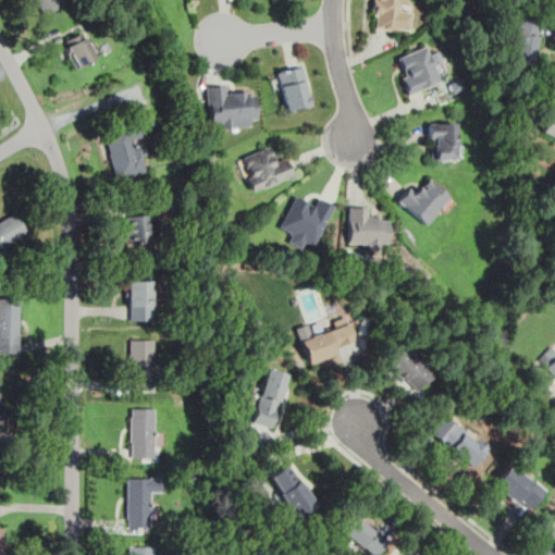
[(37,0),(45,16),(68,7),(64,0),(37,0)]
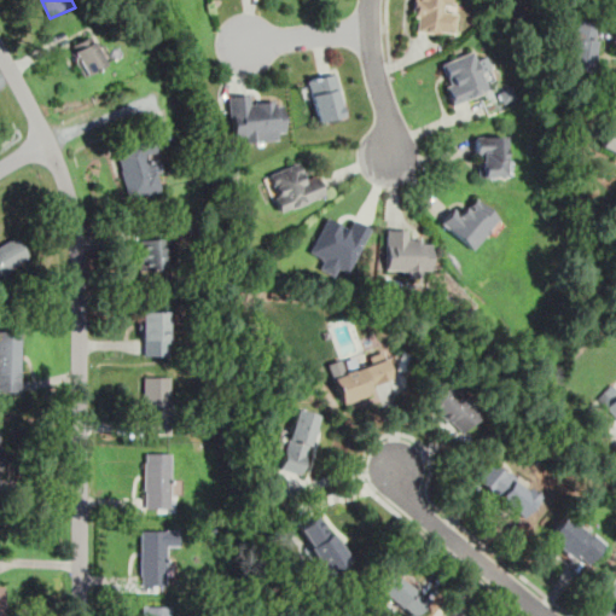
[(460,12),(451,11),(451,0),(416,0),(414,34),(459,36),(460,12)]
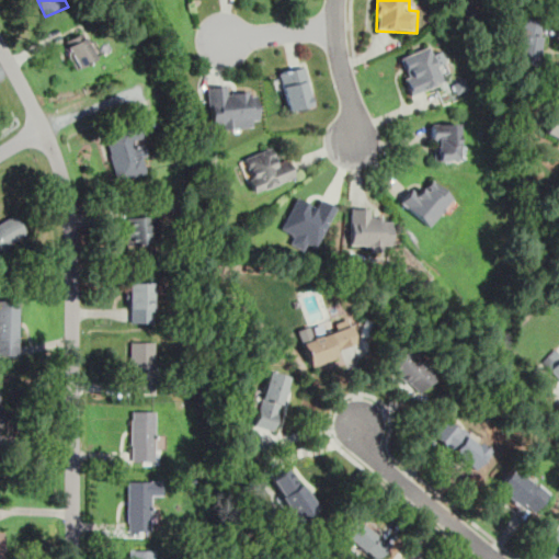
[(515,61),(540,65),(545,22),(520,20),(515,61)]
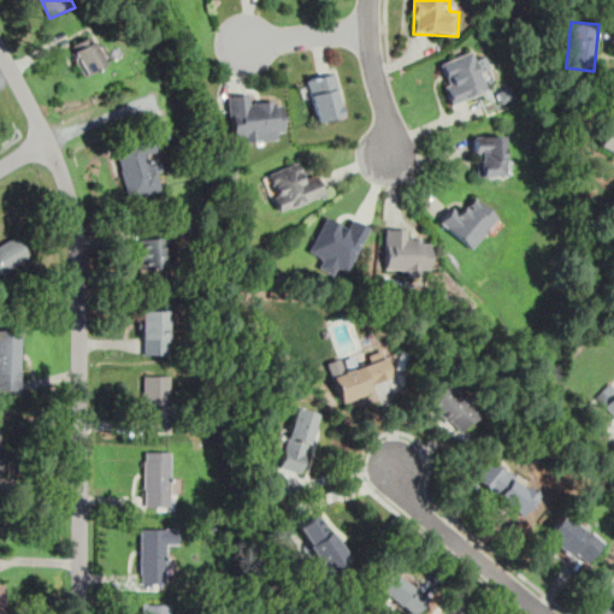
[(108,68),(93,37),(70,48),(86,78),(108,68)]
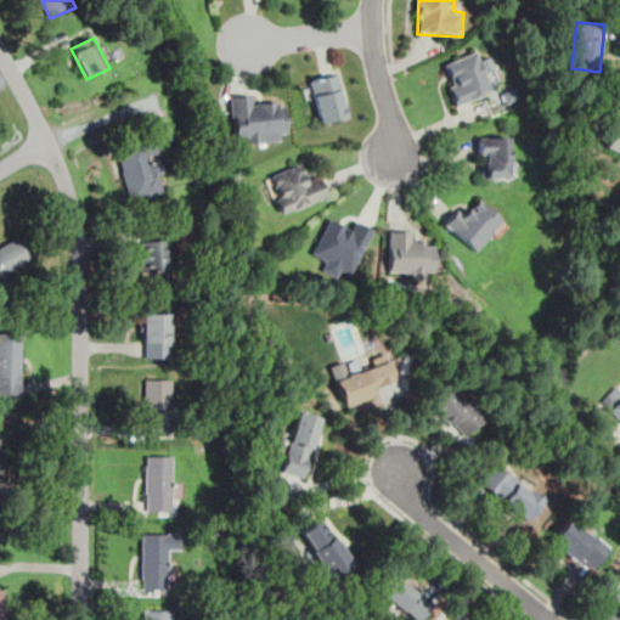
[(444,66),(449,80),(446,82),(456,108),(495,94),(480,52),(444,66)]
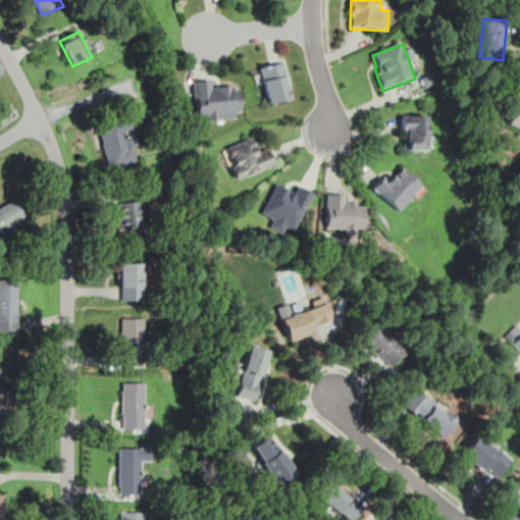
[(294,100),(286,62),(261,67),(269,105),(294,100)]
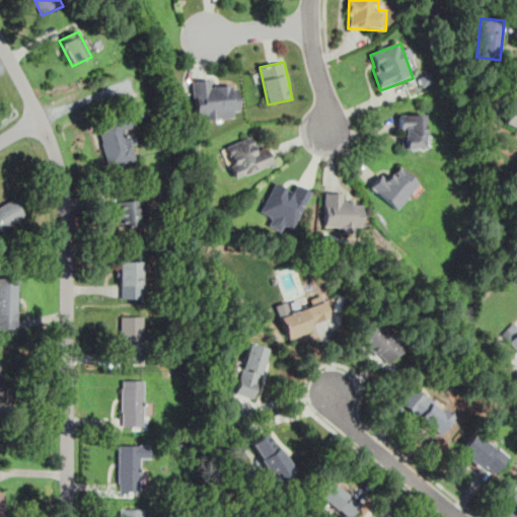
[(239,88),(216,90),(215,80),(194,82),(197,115),(208,113),(209,123),(242,120),(239,88)]
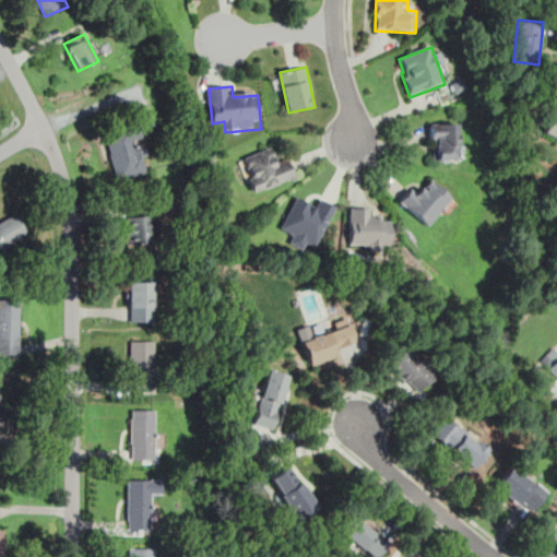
[(556,108),(555,108),(542,138),(556,144),(556,108)]
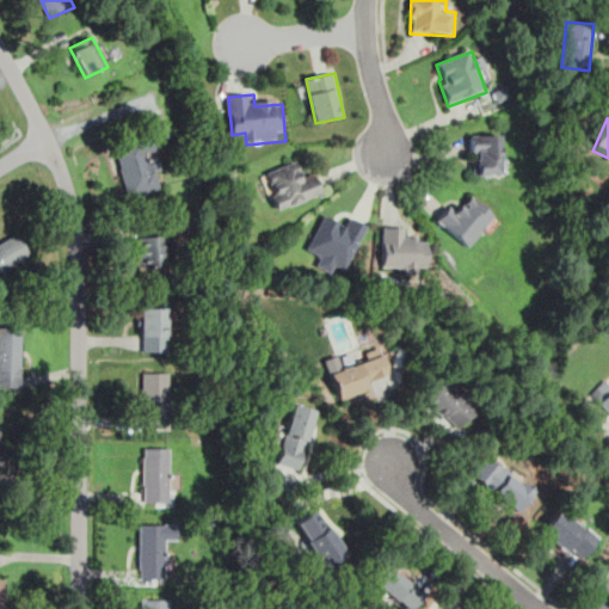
[(504,179),(504,136),(472,136),(472,179),(504,179)]
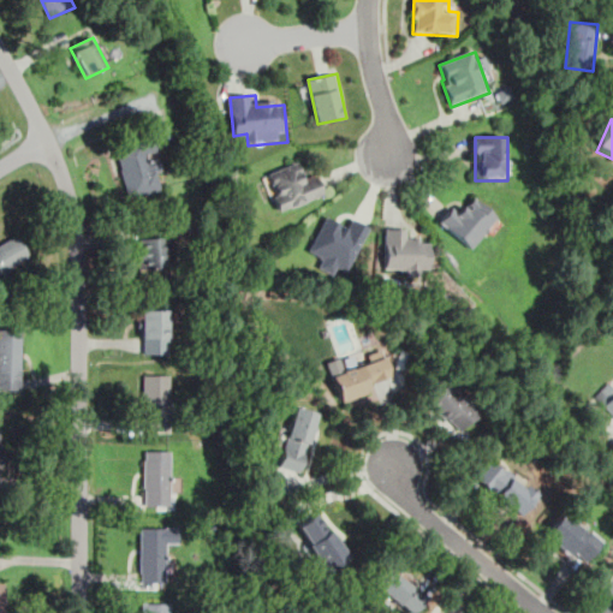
[(130,200),(167,191),(155,138),(117,147),(130,200)]
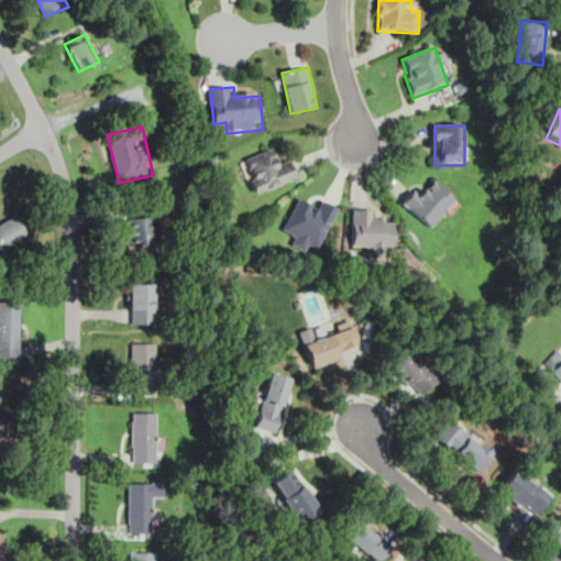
[(298,182),(290,158),(278,162),(274,150),(243,161),(255,196),(298,182)]
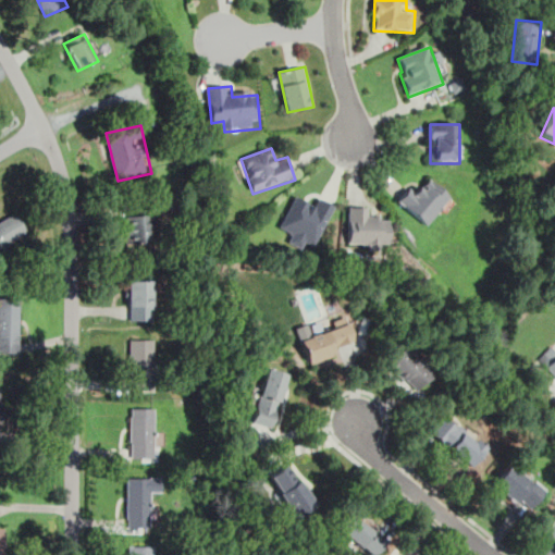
[(415,185),(398,201),(428,229),(454,200),(432,180),(421,192),(415,185)]
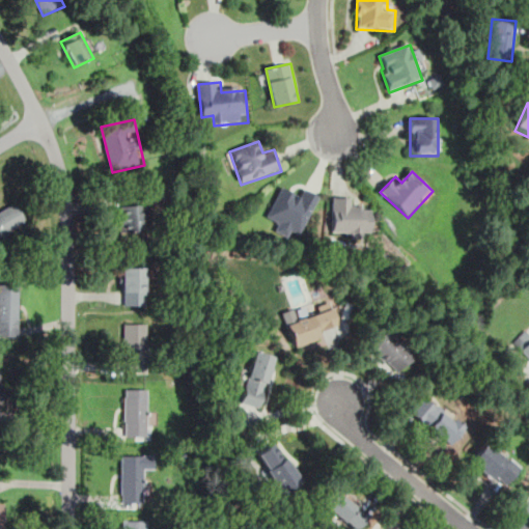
[(273,230),(288,238),(293,229),(303,234),(321,197),(303,189),(299,197),(281,189),(269,216),(277,220),(273,230)]
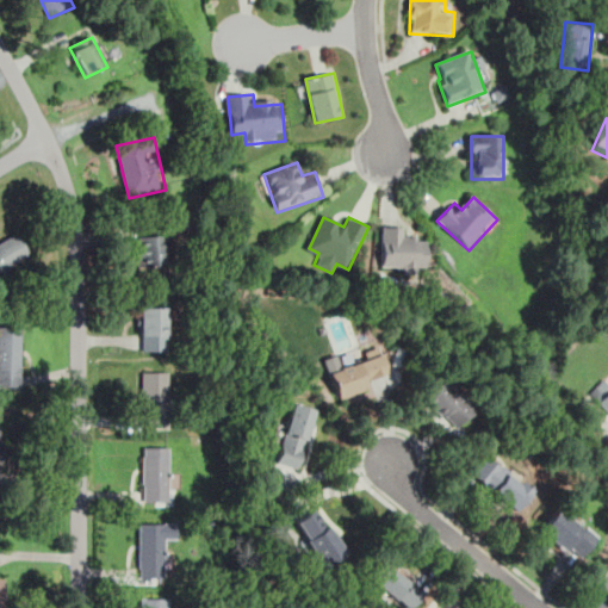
[(383,268),(428,270),(428,242),(405,241),(405,229),(383,228),(383,268)]
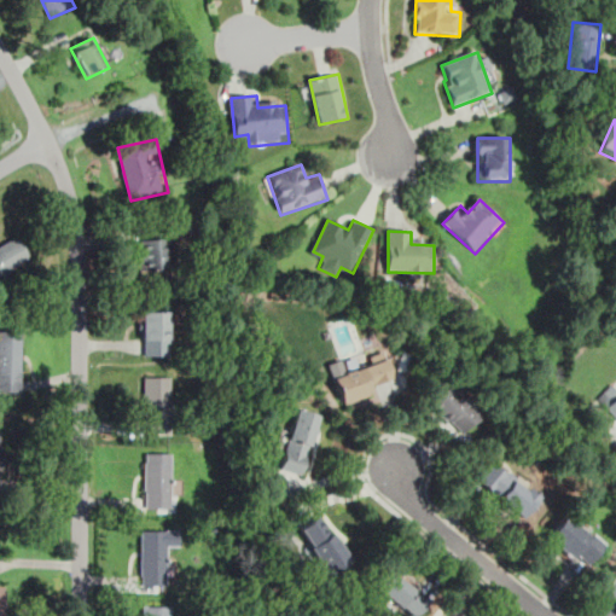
[(140,275),(174,272),(170,237),(137,240),(140,275)]
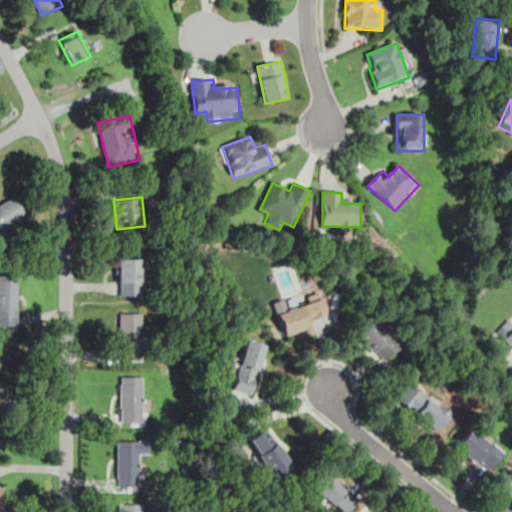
[(0,232),(28,218),(18,199),(0,207),(0,232)]
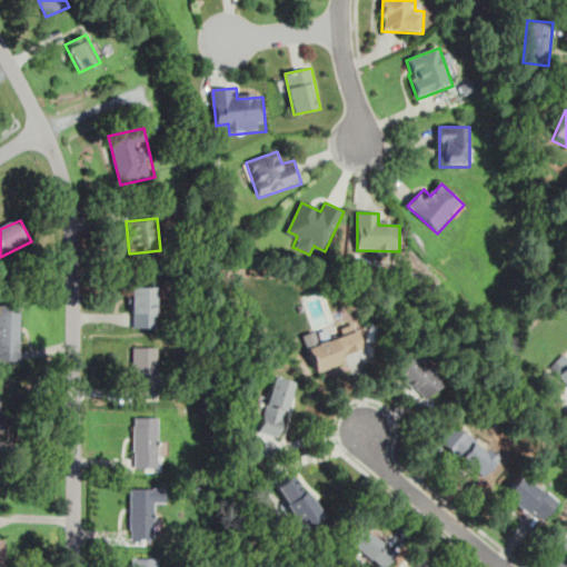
[(158,287),(132,287),(132,329),(158,329),(158,287)]
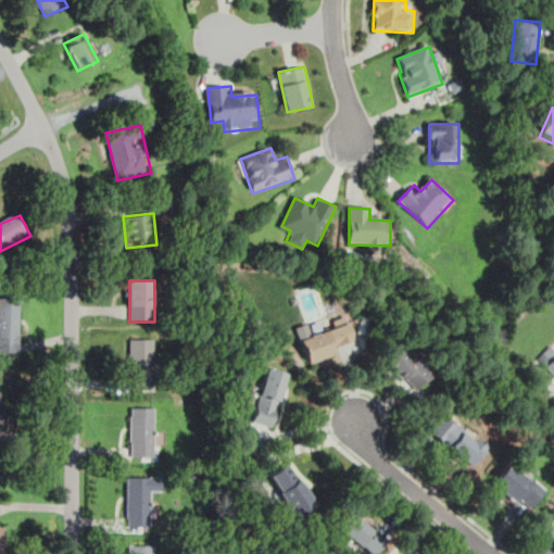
[(0,355),(21,355),(21,298),(0,298),(0,355)]
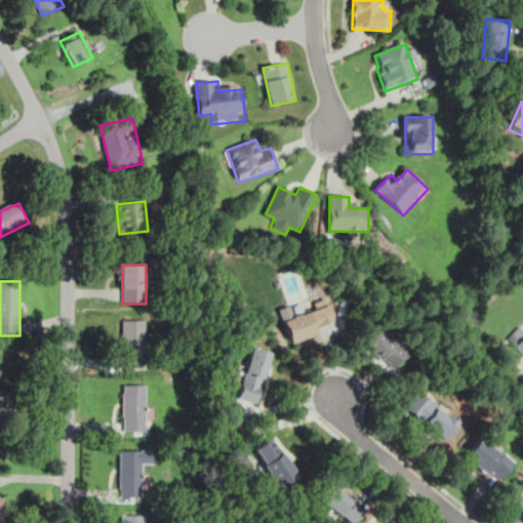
[(291,345),(320,336),(317,327),(334,322),(329,306),(284,319),(291,345)]
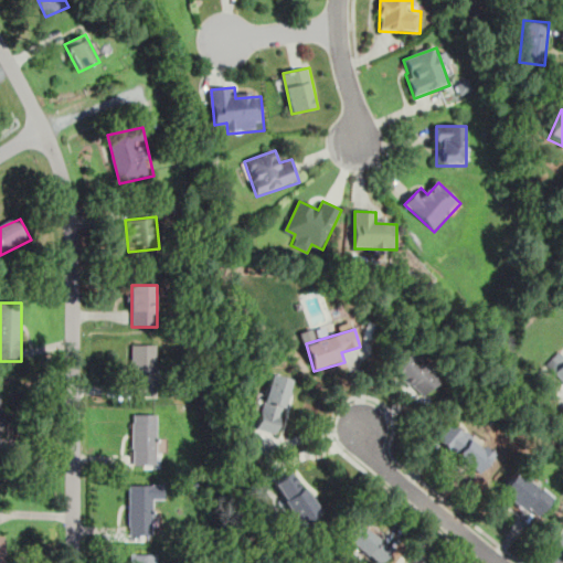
[(158,346),(134,346),(134,396),(158,396),(158,346)]
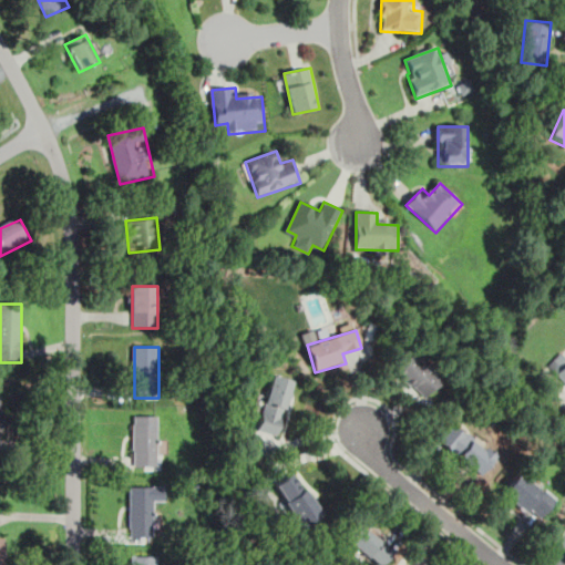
[(442,381),(414,352),(396,371),(424,399),(442,381)]
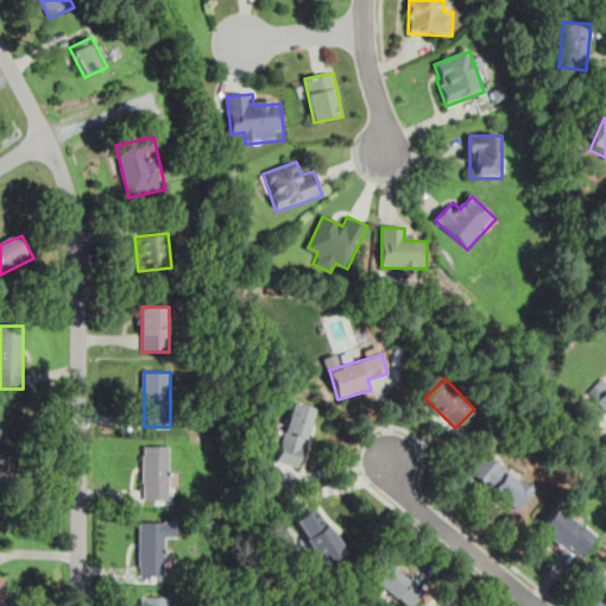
[(605,378),(589,393),(605,410),(605,378)]
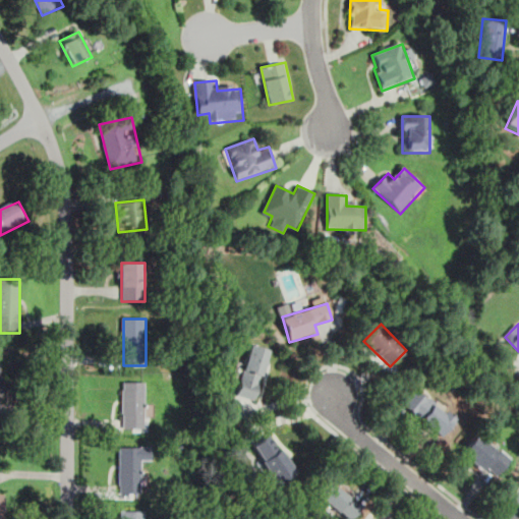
[(238,398),(257,403),(270,349),(250,345),(238,398)]
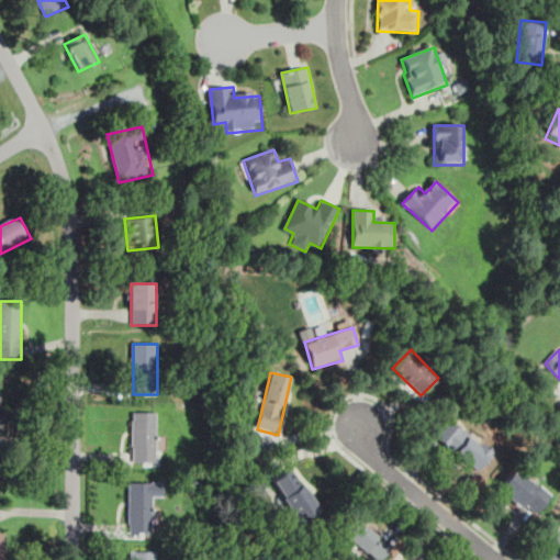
[(133,463),(158,463),(158,413),(133,413),(133,463)]
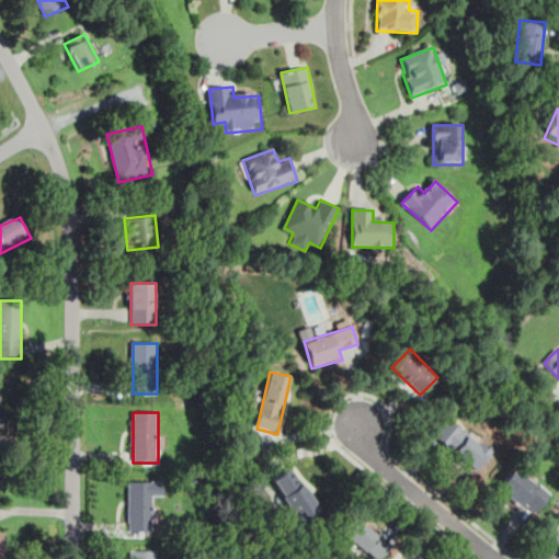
[(476,471),(492,452),(448,417),(433,436),(476,471)]
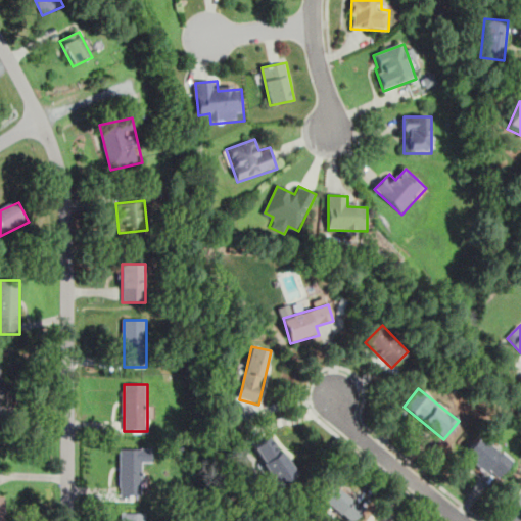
[(488,477),(493,470),(502,476),(514,461),(479,434),(463,457),(488,477)]
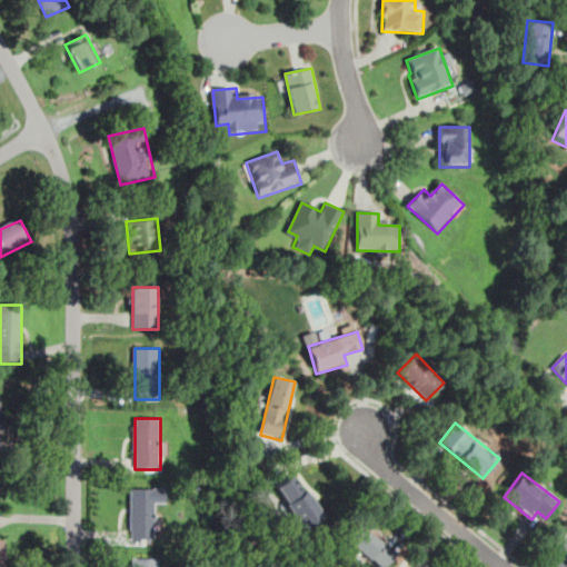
[(305,530),(325,516),(295,475),(275,490),(305,530)]
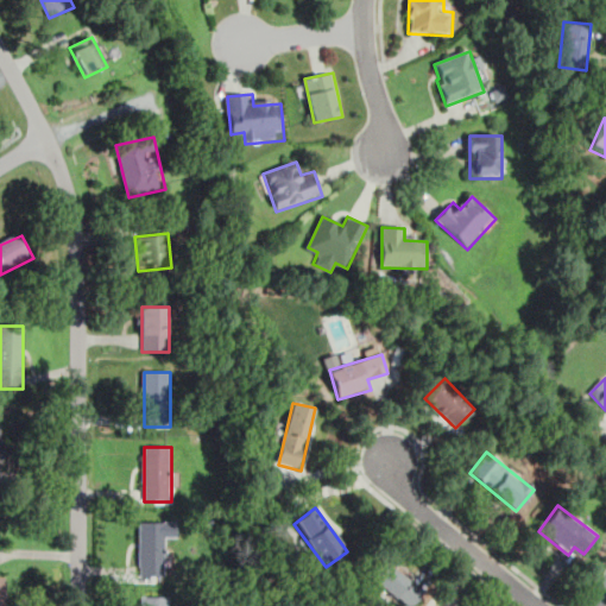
[(139,578),(166,578),(166,522),(139,522),(139,578)]
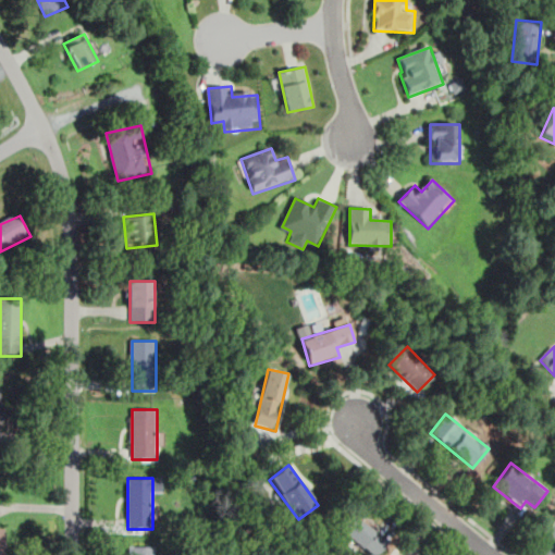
[(337,530),(370,554),(378,554),(382,550),(372,542),(379,533),(350,512),(337,530)]
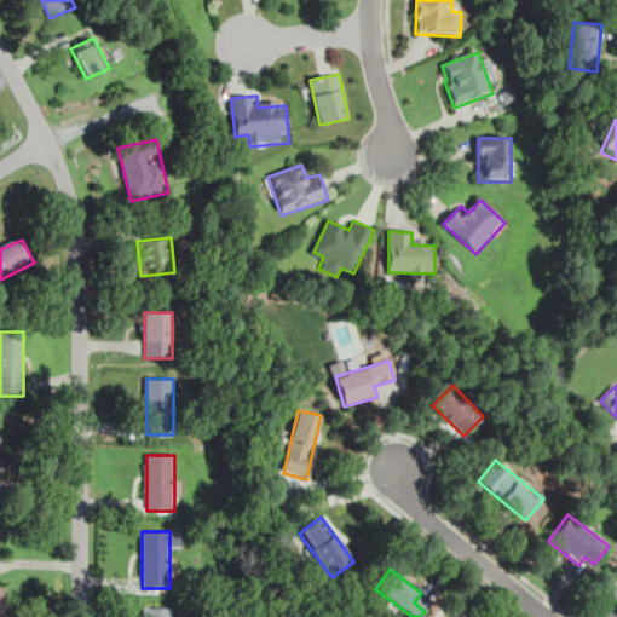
[(428,601),(440,587),(431,580),(419,593),(428,601)]
